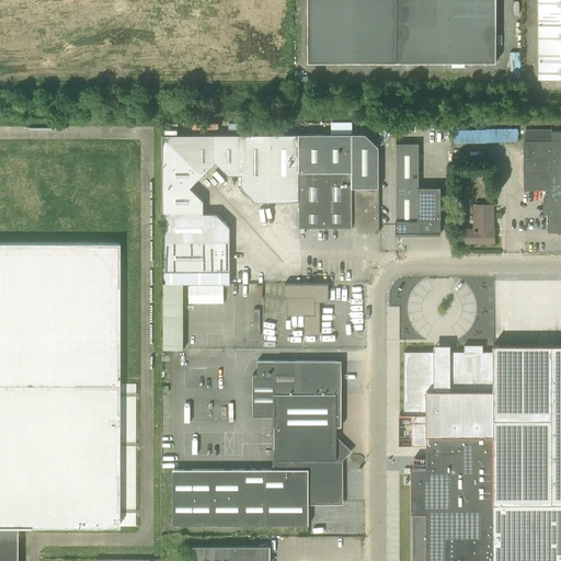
[(308,0),(308,61),(397,63),(496,63),(495,0),(308,0)]
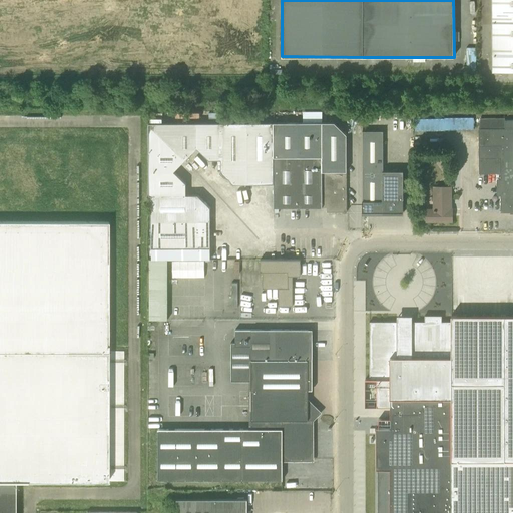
[(512,0),(492,0),(493,71),(512,71),(512,0)]
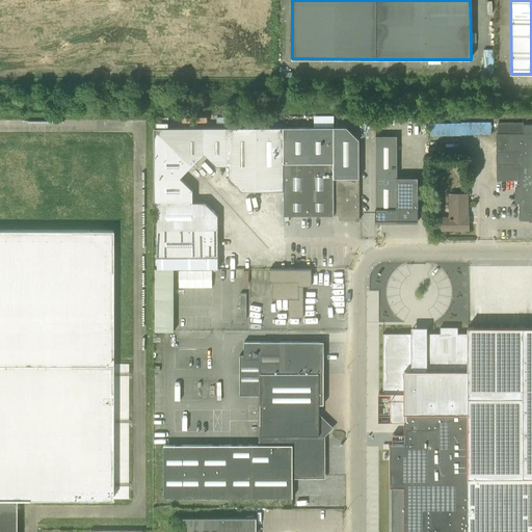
[(497,133),(497,169),(497,180),(519,180),(520,220),(531,219),(531,124),(524,125),(524,122),(498,122),(498,133),(497,133)]
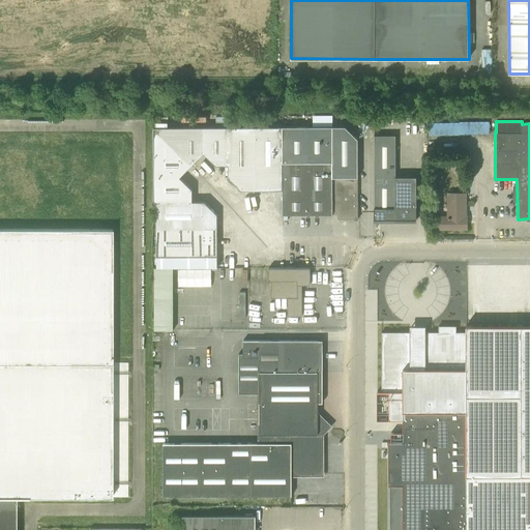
[(241,189),(256,189),(256,126),(228,127),(229,165),(229,177),(241,189)]
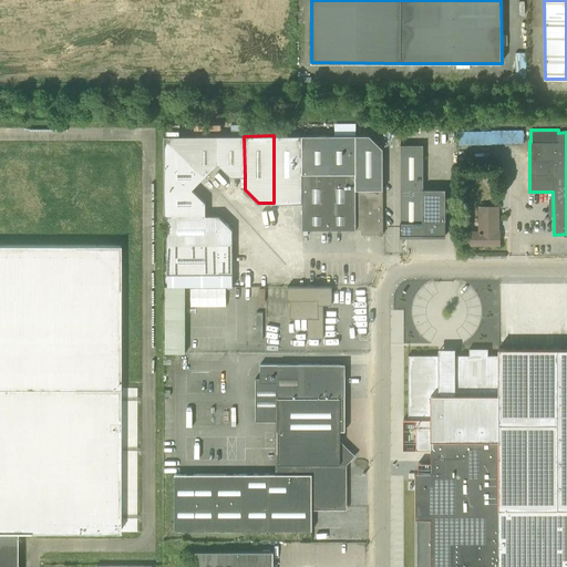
[(274,203),(302,203),(302,174),(301,135),(274,135),(274,203)]
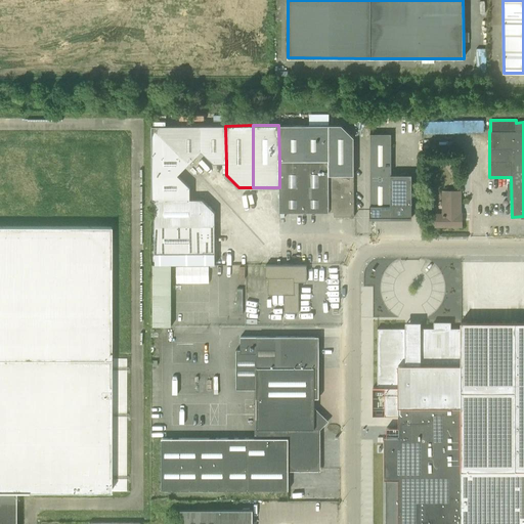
[(354,217),(353,175),(354,137),(341,125),(279,125),(279,161),(279,187),(279,212),(329,212),(329,207),(334,207),(334,217),(354,217)]
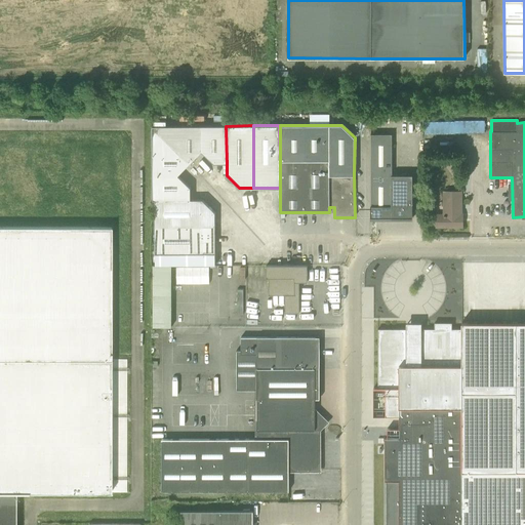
[(153,126),(190,163),(202,151),(202,126),(153,126)]
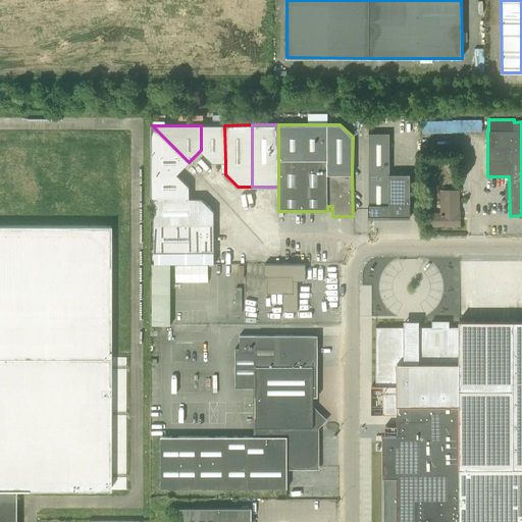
[(152,174),(176,174),(189,162),(152,125),(152,174)]
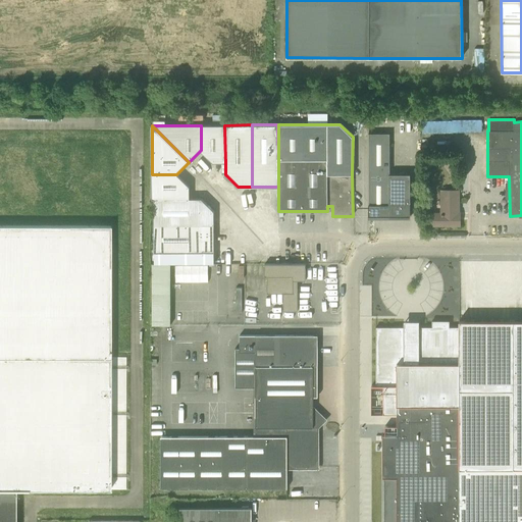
[(213,162),(225,162),(224,125),(201,125),(201,150),(213,162)]
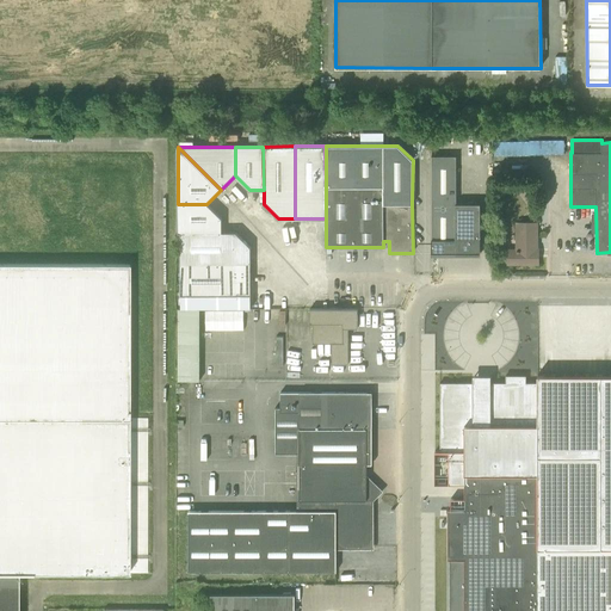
[(431,252),(456,252),(480,252),(480,203),(456,203),(456,155),(431,156),(431,252)]
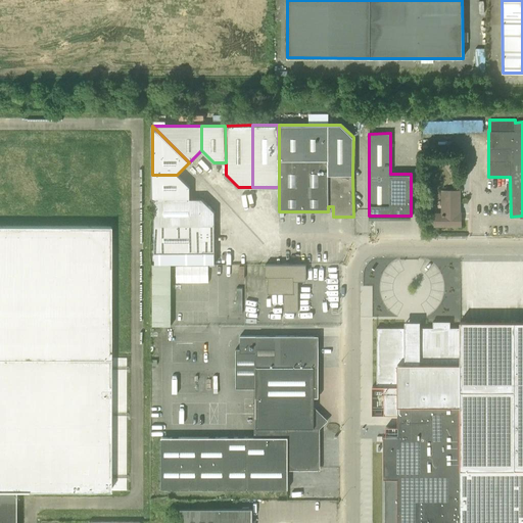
[(152,199),(154,199),(189,199),(189,187),(177,175),(152,175),(152,199)]
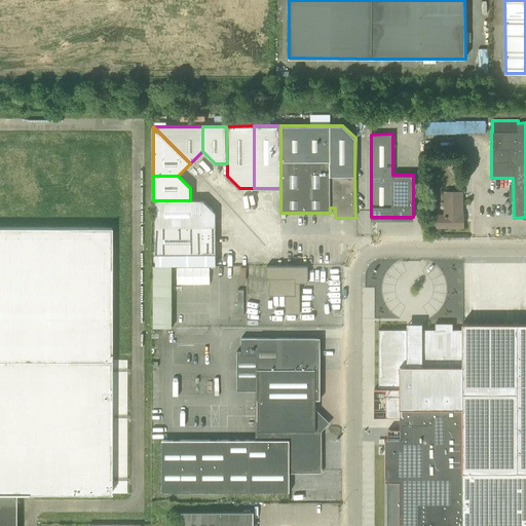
[(444,214),(437,214),(437,227),(463,227),(463,191),(444,190),(444,214)]
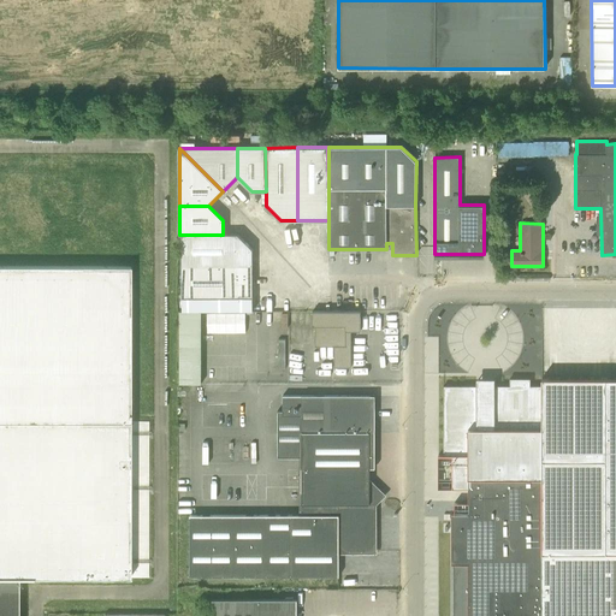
[(182,235),(182,266),(253,266),(253,249),(237,235),(223,235),(182,235)]
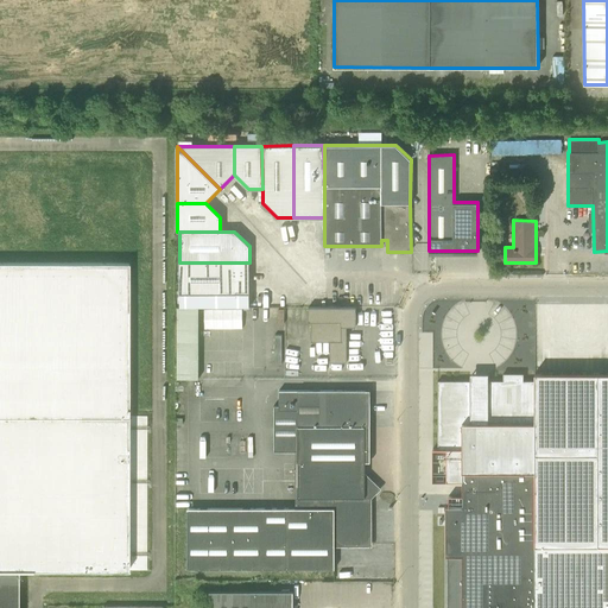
[(0,607),(17,607),(18,570),(128,570),(147,570),(147,416),(128,416),(128,263),(0,261),(0,607)]
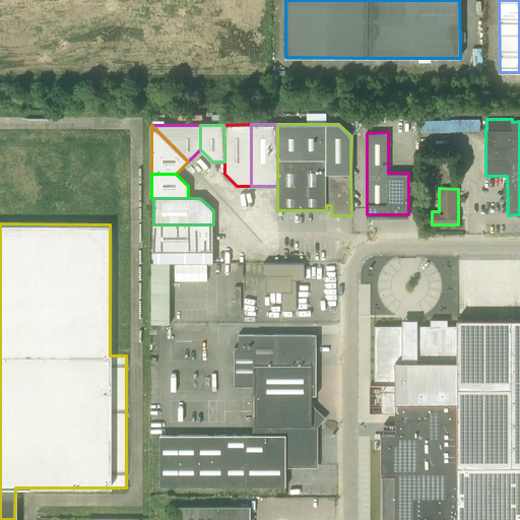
[(153,251),(203,251),(213,251),(213,224),(153,224),(153,251)]
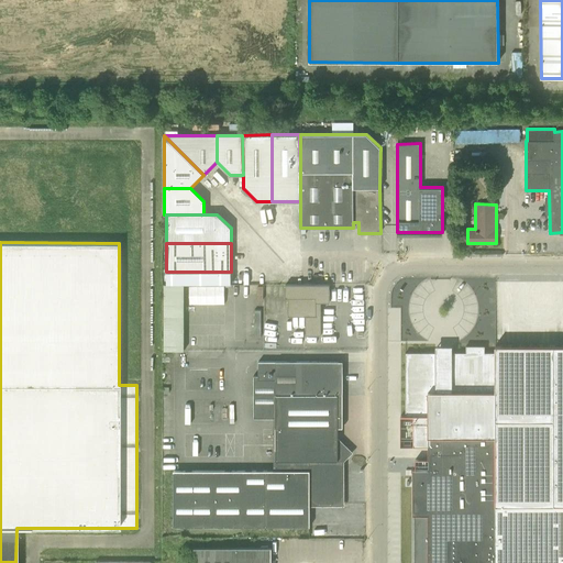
[(165,284),(167,350),(187,350),(186,283),(165,284)]
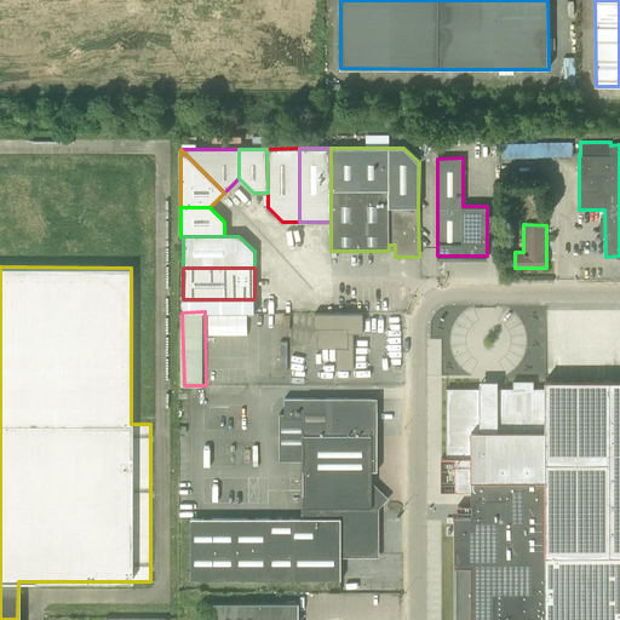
[(248,334),(250,314),(210,314),(210,334),(248,334)]
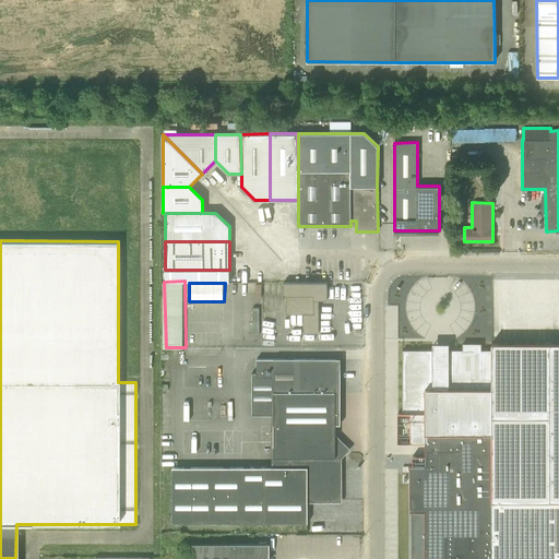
[(319,332),(319,300),(328,300),(328,283),(284,283),(284,295),(286,295),(286,313),(304,313),(304,332),(319,332)]
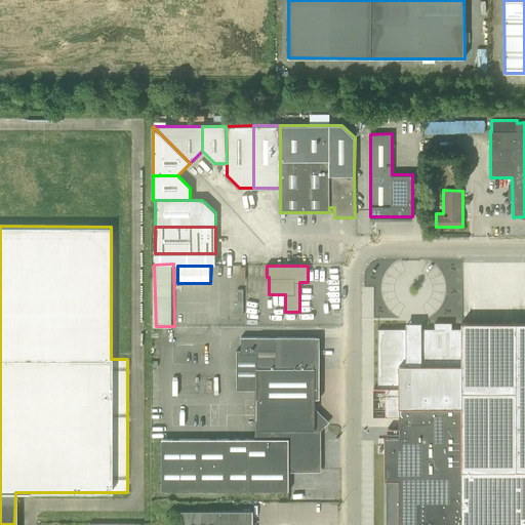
[(373,388),(373,415),(399,415),(399,428),(388,428),(388,438),(386,438),(386,480),(388,480),(387,524),(524,524),(524,322),(461,322),(461,329),(452,328),(452,322),(435,322),(435,328),(420,328),(417,326),(411,326),(408,328),(378,328),(378,388),(373,388)]
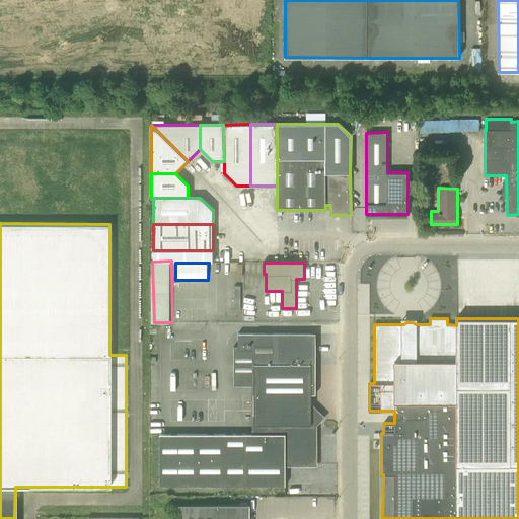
[(160,434),(160,486),(286,486),(286,464),(315,464),(315,424),(323,417),(311,405),(311,394),(316,394),(316,334),(238,332),(238,346),(234,346),(234,385),(252,385),(252,434),(160,434)]
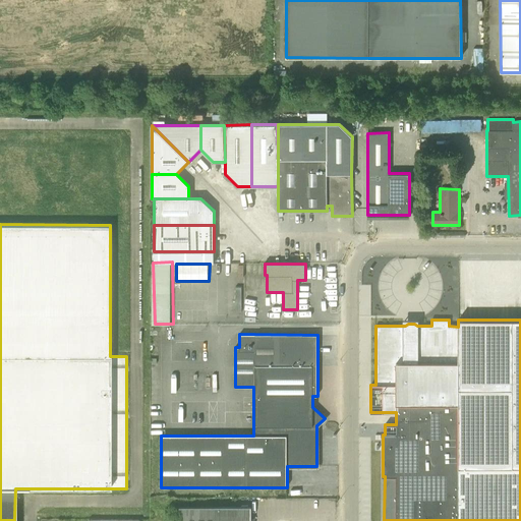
[(250,520),(251,507),(179,507),(179,520),(250,520)]
